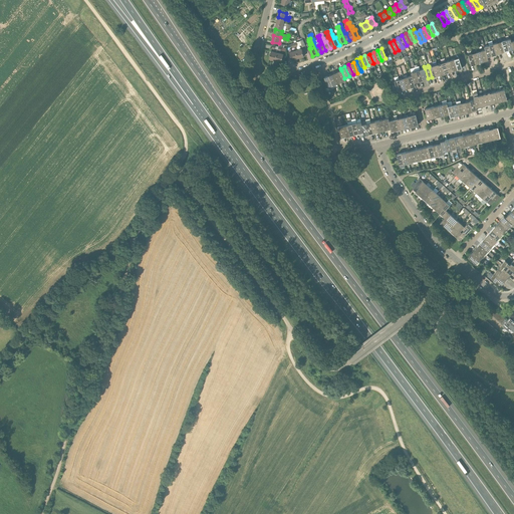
[(336,72),(341,82),(345,80),(344,78),(341,70),(336,72)]
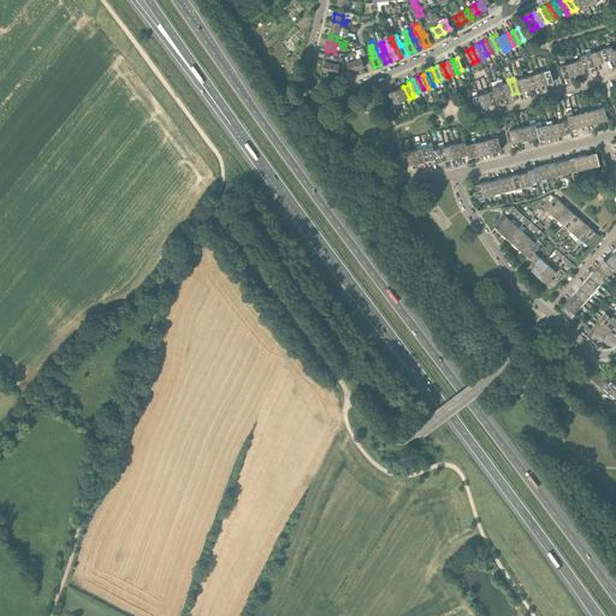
[(398,88),(404,100),(409,99),(403,87),(398,88)]
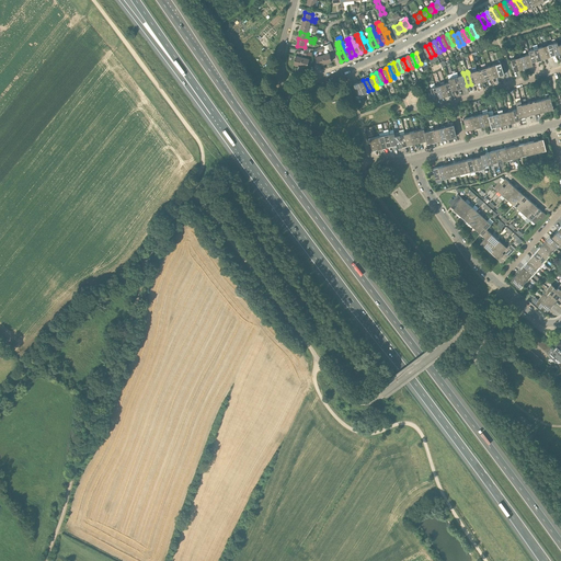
[(358,82),(363,93),(368,91),(363,80),(358,82)]
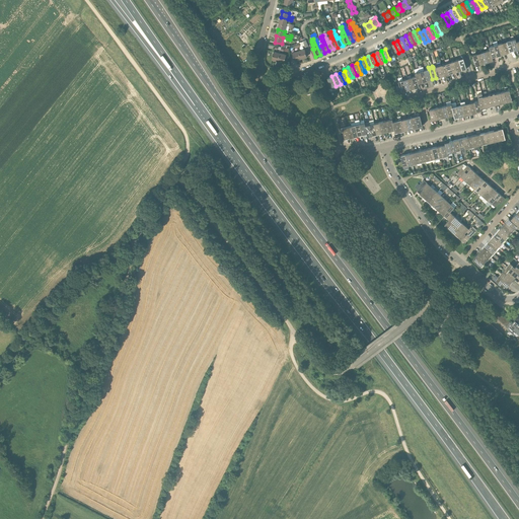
[(416,88),(412,77),(411,75),(406,77),(408,78),(411,89),(416,88)]
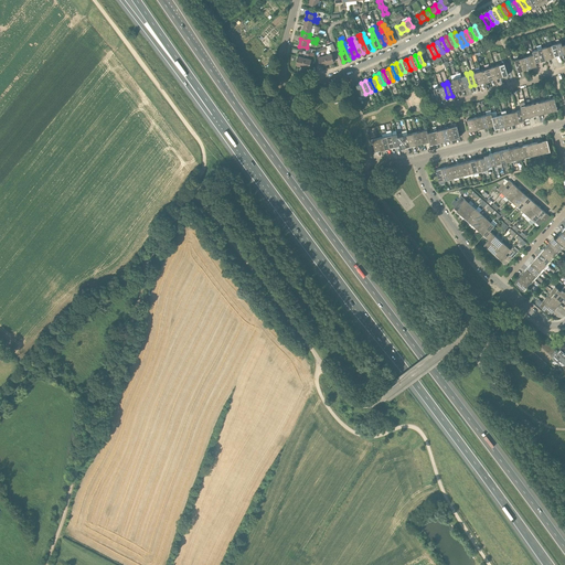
[(368,97),(365,94),(361,83),(356,85),(358,87),(354,89),(359,97),(361,96),(362,99),(368,97)]
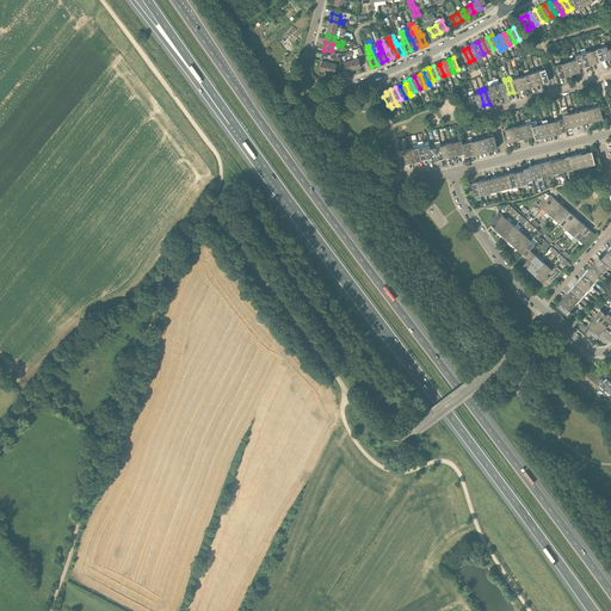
[(538,204),(542,209),(547,204),(548,205),(555,198),(550,195),(545,201),(543,198),(538,204)]
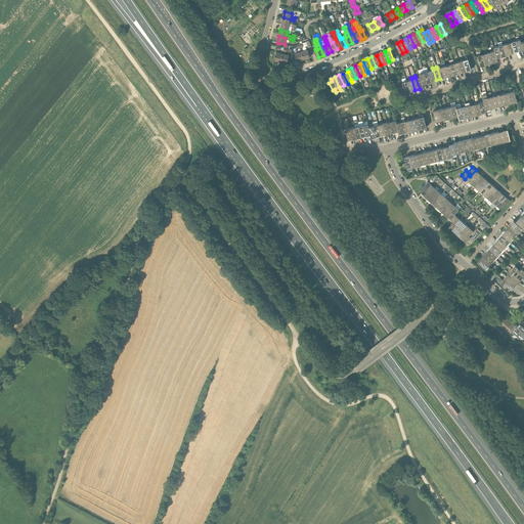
[(469,175),(465,179),(469,182),(472,178),(474,179),(479,173),(476,170),(470,176),(469,175)]
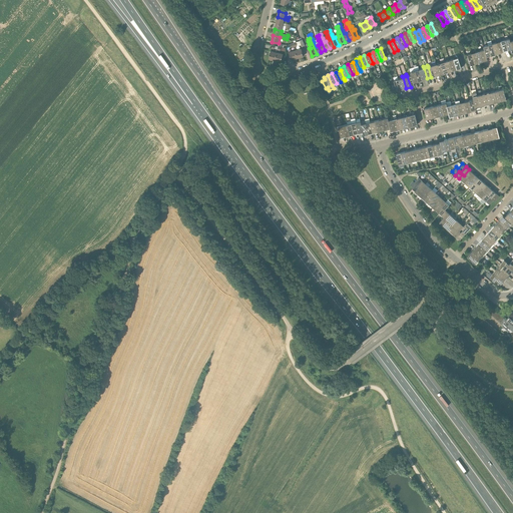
[(462,174),(459,178),(462,181),(466,177),(467,178),(472,172),(469,169),(464,175),(462,174)]
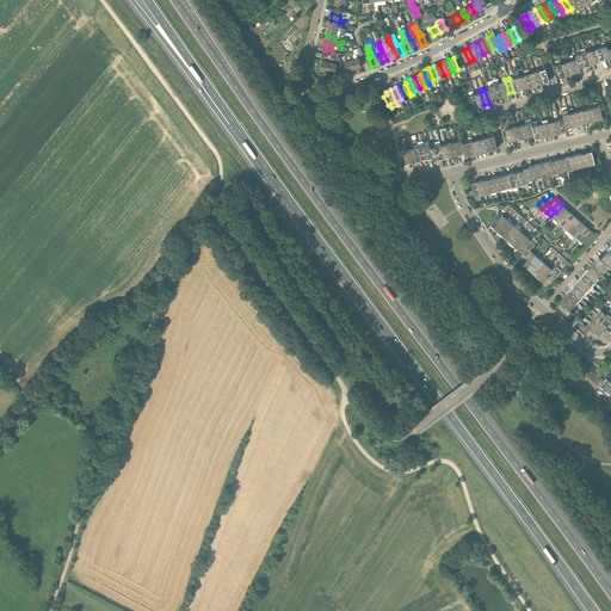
[(555,211),(550,216),(554,220),(559,214),(561,216),(567,209),(562,205),(556,213),(555,211)]
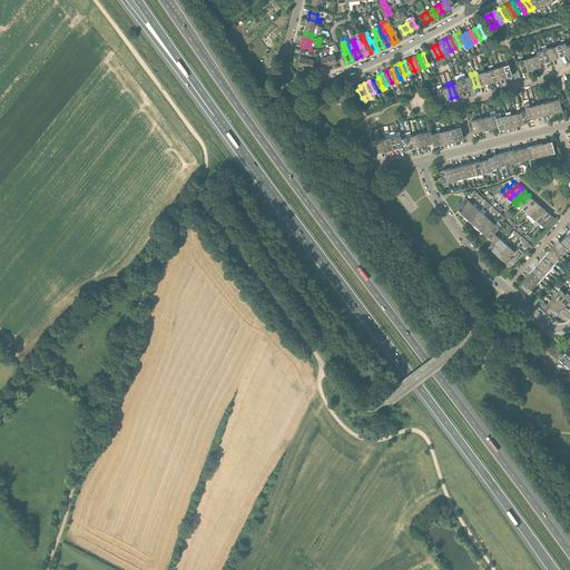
[(521,199),(517,205),(521,207),(524,203),(527,205),(532,198),(529,195),(523,202),(521,199)]
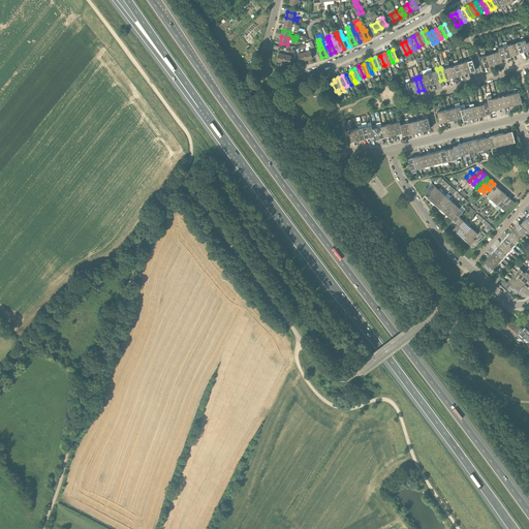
[(425,195),(428,198),(432,193),(431,192),(435,186),(432,183),(427,188),(429,190),(425,195)]
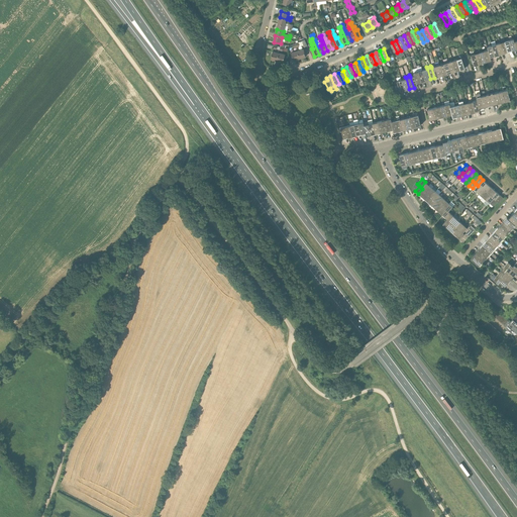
[(476,184),(473,188),(476,191),(480,187),(481,189),(486,183),(483,180),(478,186),(476,184)]
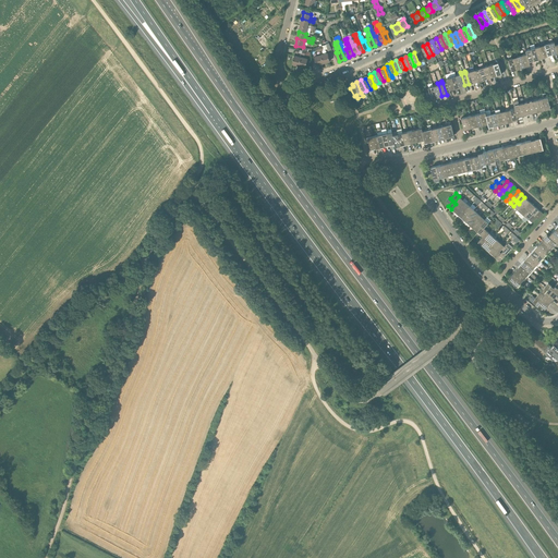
[(456,204),(451,209),(456,213),(460,207),(458,206),(463,199),(459,196),(455,203),(456,204)]
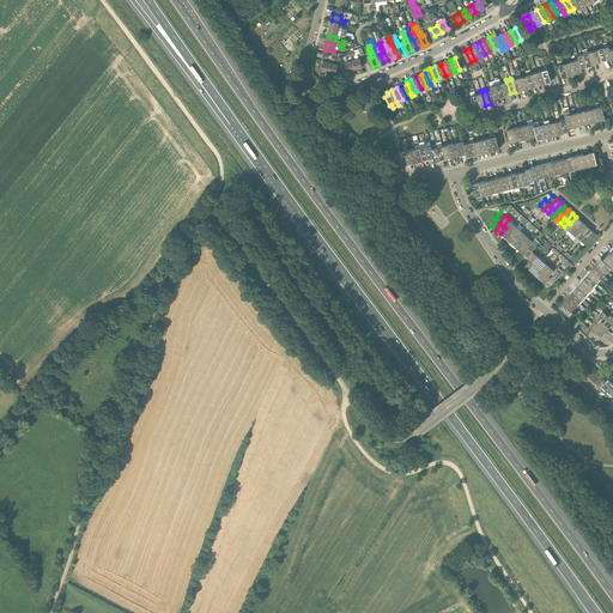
[(569,222),(564,226),(568,230),(572,225),(575,228),(581,220),(576,217),(570,224),(569,222)]
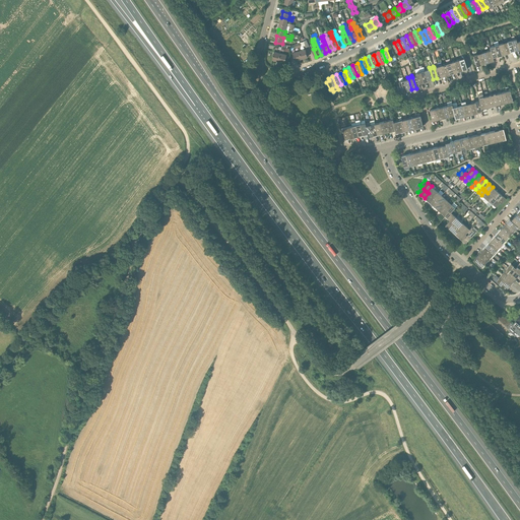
[(429,193),(425,198),(428,201),(432,196),(430,195),(435,189),(432,186),(427,192),(429,193)]
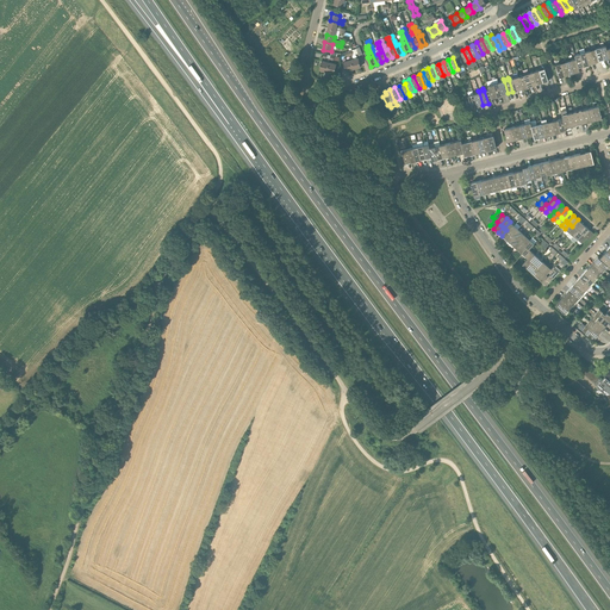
[(570,224),(565,229),(570,232),(573,228),(576,230),(582,223),(578,219),(572,226),(570,224)]
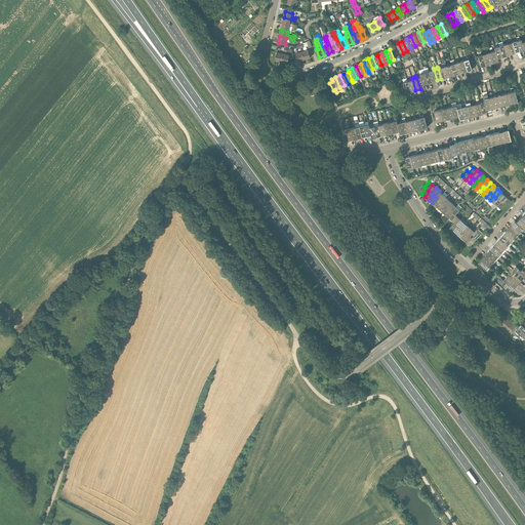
[(436,198),(432,203),(435,206),(439,201),(438,200),(442,194),(439,191),(434,197),(436,198)]
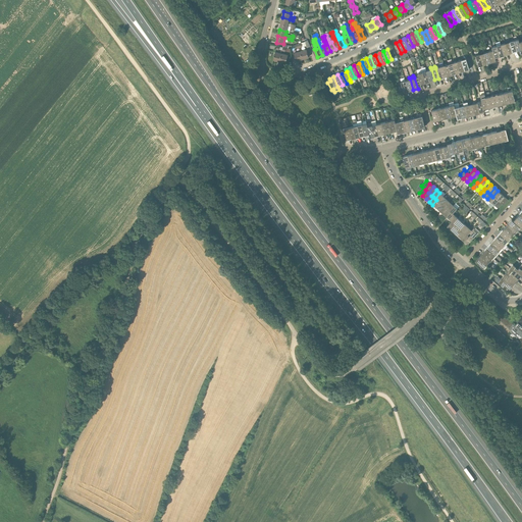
[(490,195),(487,199),(490,202),(494,198),(496,200),(502,194),(498,191),(492,197),(490,195)]
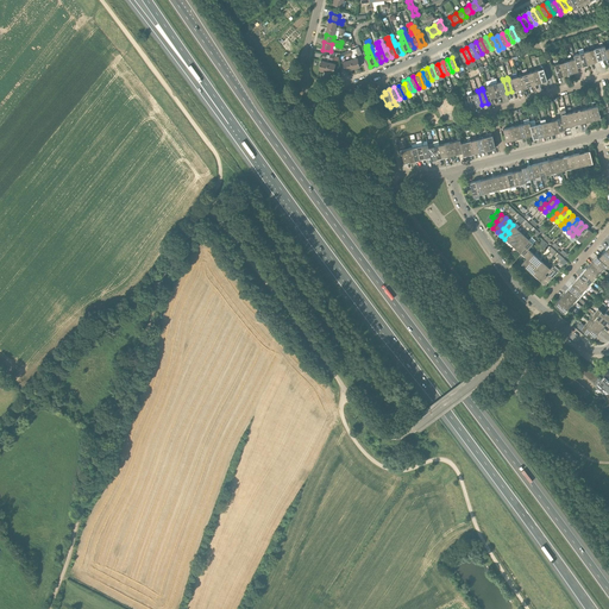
[(509,233),(504,239),(509,243),(514,237),(512,236),(518,228),(513,225),(508,232),(509,233)]
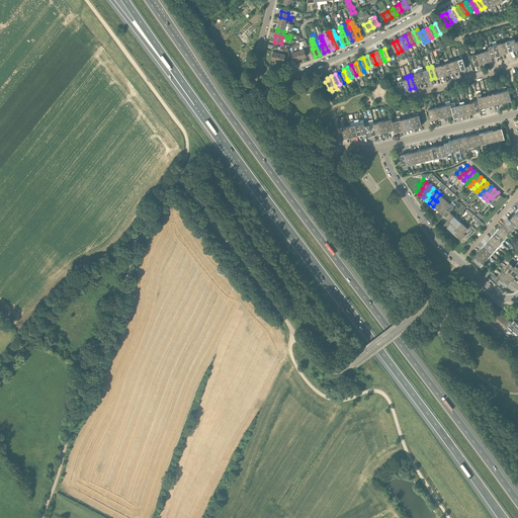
[(491,196),(487,200),(491,203),(494,199),(496,201),(501,195),(498,192),(492,198),(491,196)]
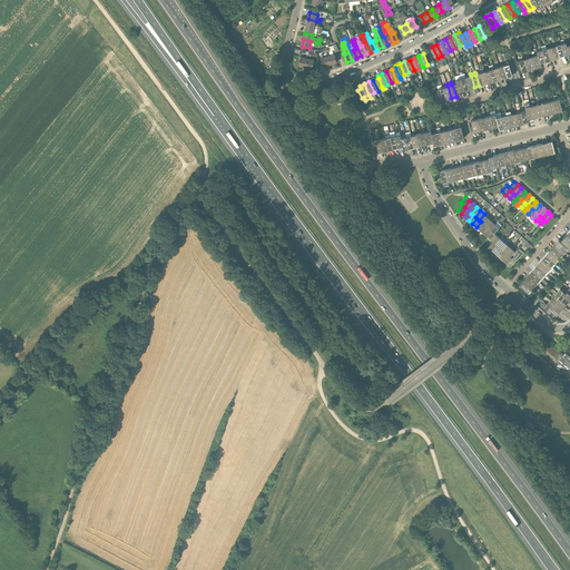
[(481,222),(477,227),(480,231),(484,225),(483,224),(488,217),(484,214),(479,220),(481,222)]
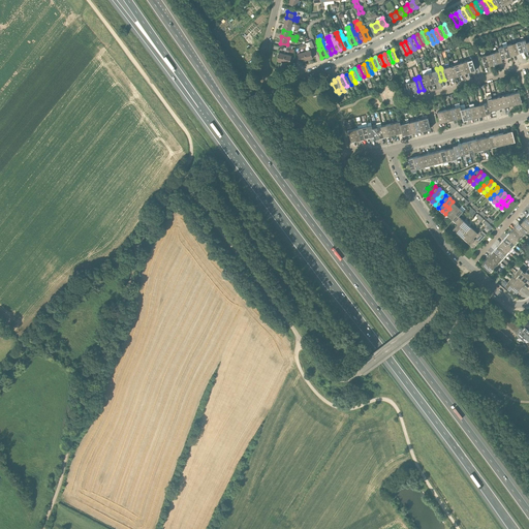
[(504,204),(501,208),(504,212),(508,207),(510,208),(516,203),(511,199),(506,206),(504,204)]
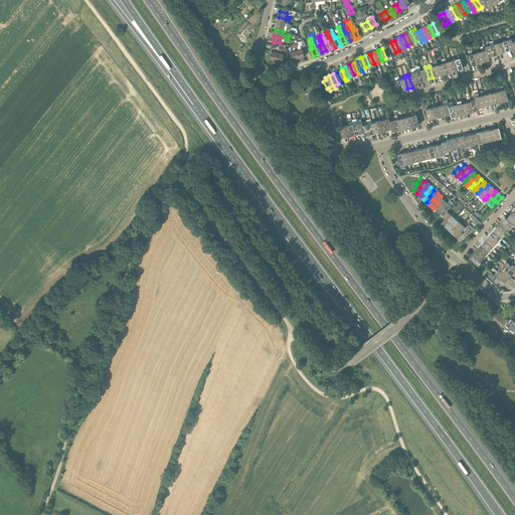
[(438,203),(434,208),(437,211),(442,206),(440,205),(444,200),(441,196),(437,202),(438,203)]
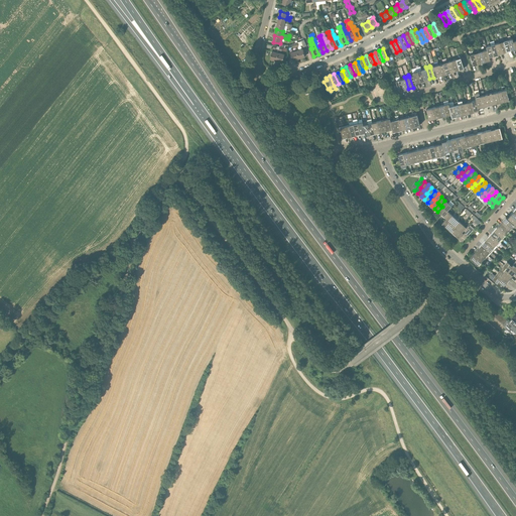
[(442,207),(437,212),(441,215),(445,210),(443,209),(448,204),(444,201),(440,206),(442,207)]
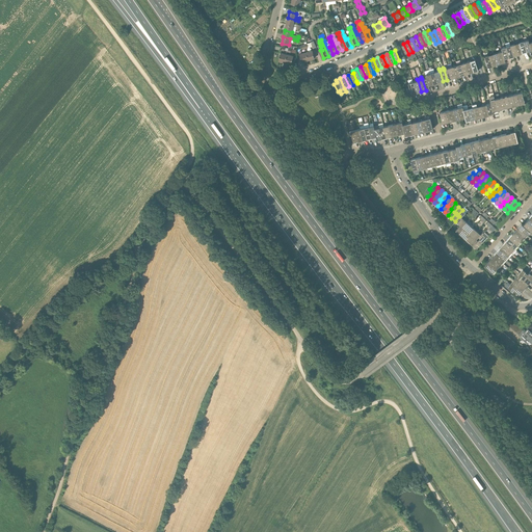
[(459,216),(455,221),(458,224),(463,219),(461,217),(468,210),(464,207),(462,210),(457,215),(459,216)]
